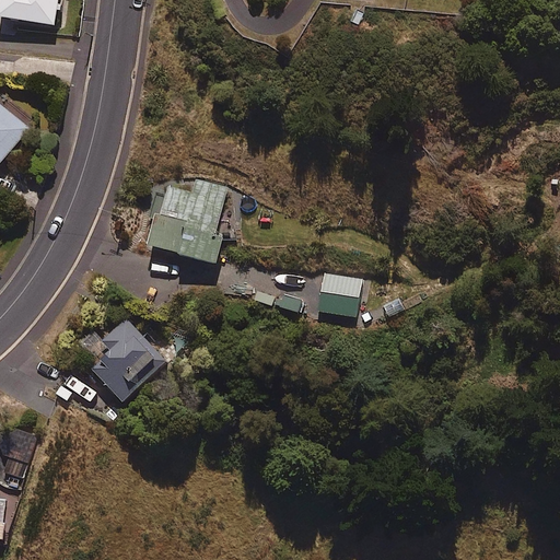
[(59,24),(62,0),(4,0),(2,14),(59,24)]
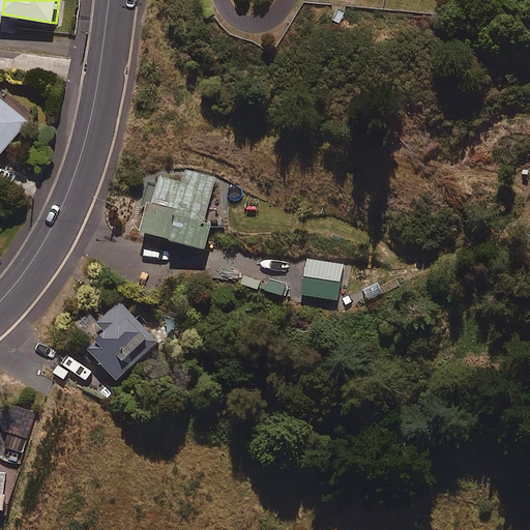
[(0,94),(0,157),(31,121),(0,94)]
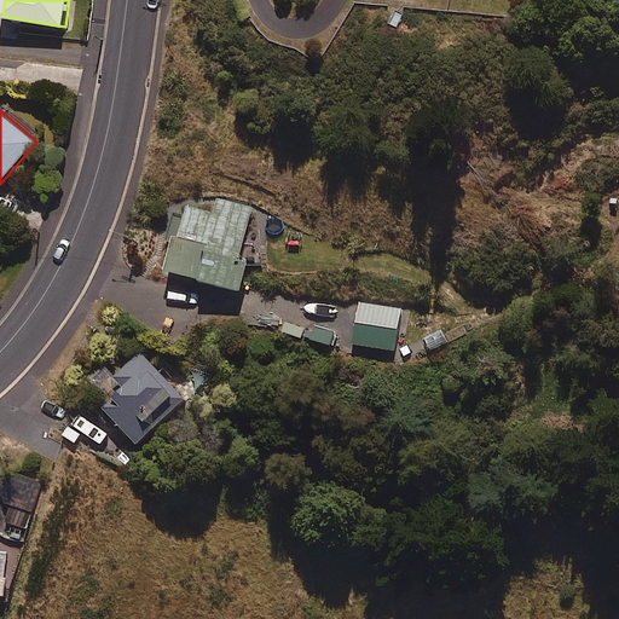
[(212,214),(185,208),(178,236),(171,235),(160,275),(237,294),(246,262),(237,260),(250,206),(215,197),(212,214)]
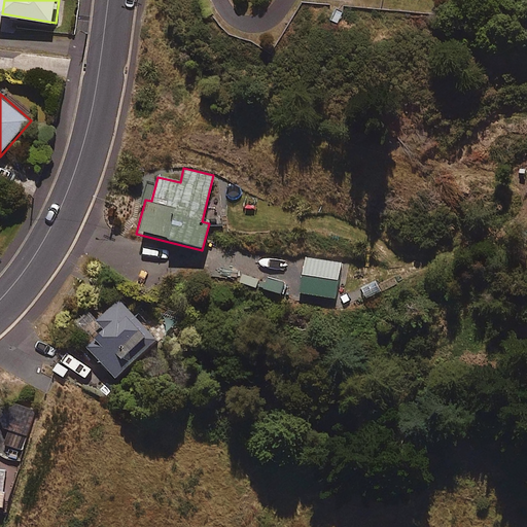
[(342,262),(306,256),(300,293),(335,300),(342,262)]
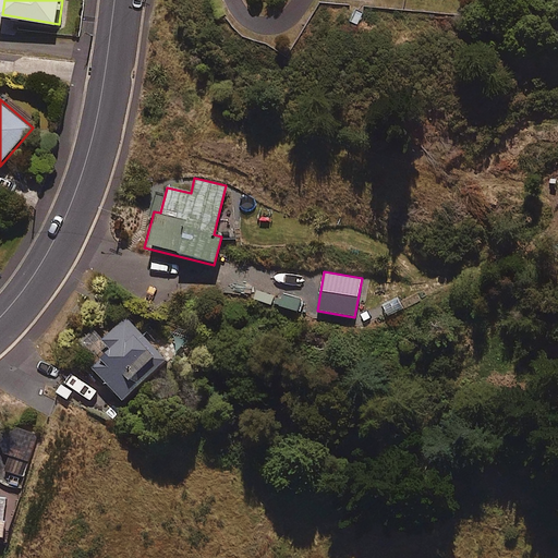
[(256,289),(253,299),(271,305),(275,295),(256,289)]
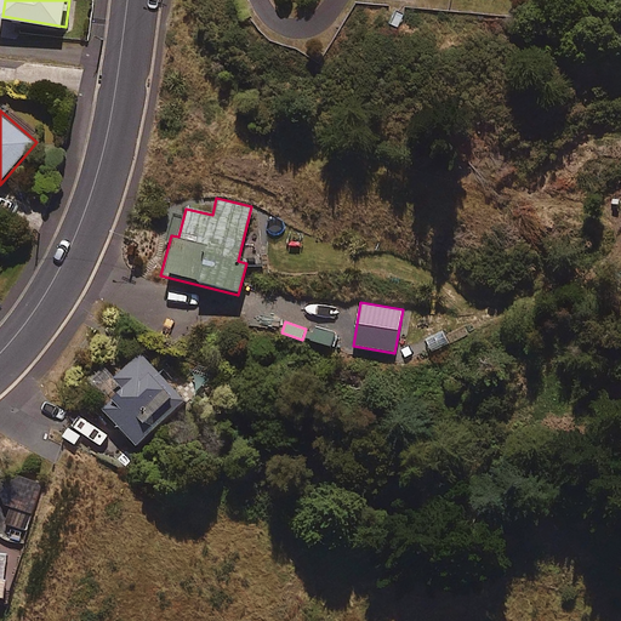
[(314,334),(307,331),(306,337),(311,340),(311,341),(331,347),(336,331),(317,325),(314,334)]
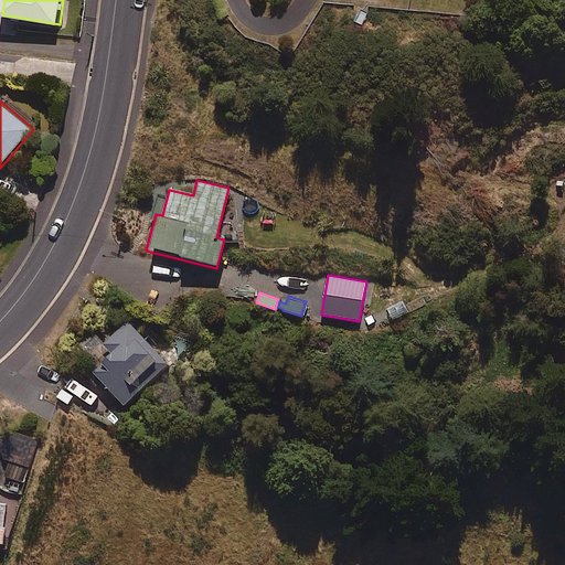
[(169,365),(129,321),(81,364),(120,408),(169,365)]
